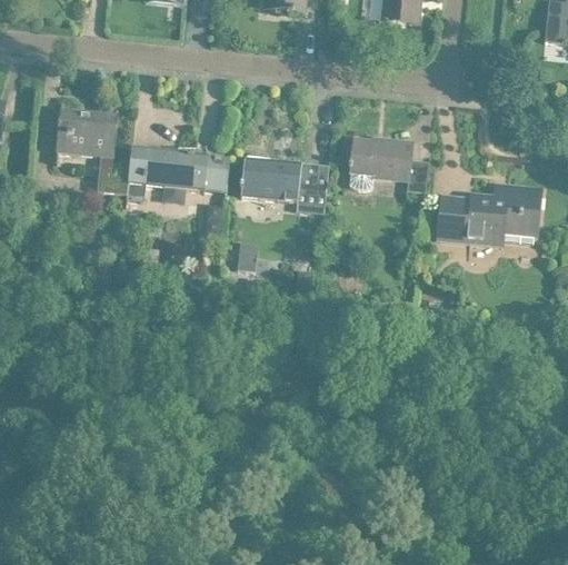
[(265,0),(265,6),(277,8),(277,11),(289,12),(289,11),(294,11),(294,9),(304,10),(305,0),(265,0)]
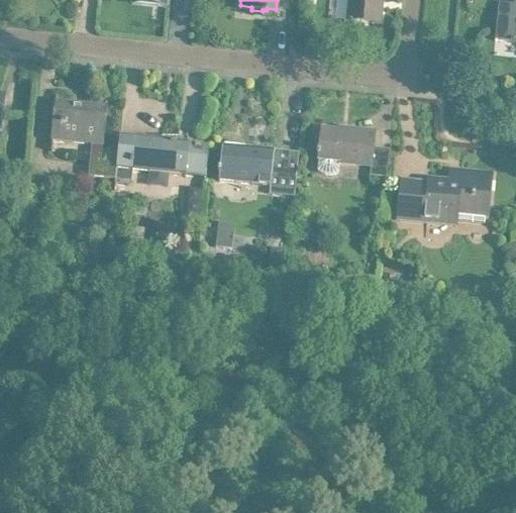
[(348,0),(346,16),(380,19),(382,0),(348,0)]
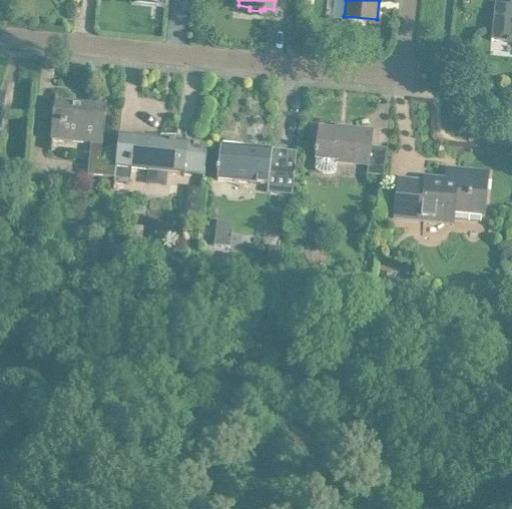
[(511,0),(495,0),(491,36),(511,38),(511,0)]
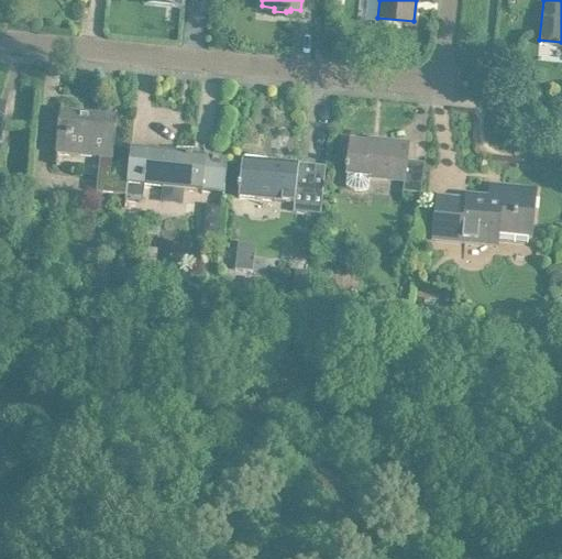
[(56,149),(111,154),(114,111),(61,106),(56,149)]
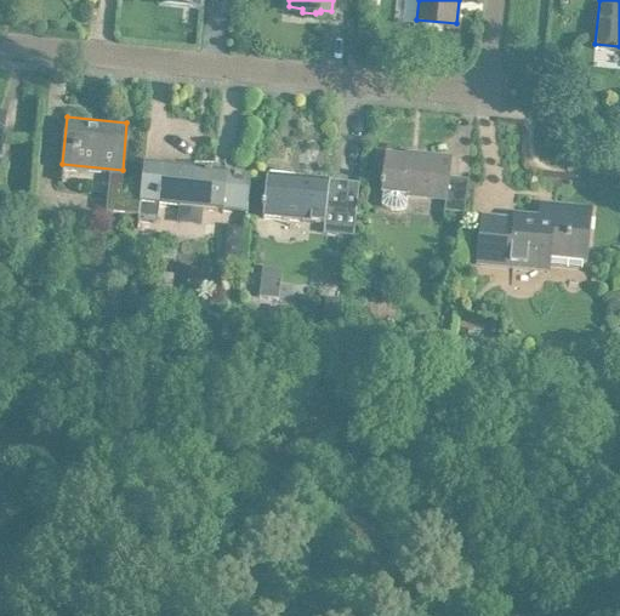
[(419,149),(417,153),(386,149),(384,175),(381,175),(380,180),(384,180),(381,200),(390,205),(400,206),(408,203),(409,195),(444,199),(444,206),(464,207),(467,175),(448,172),(450,152),(419,149)]
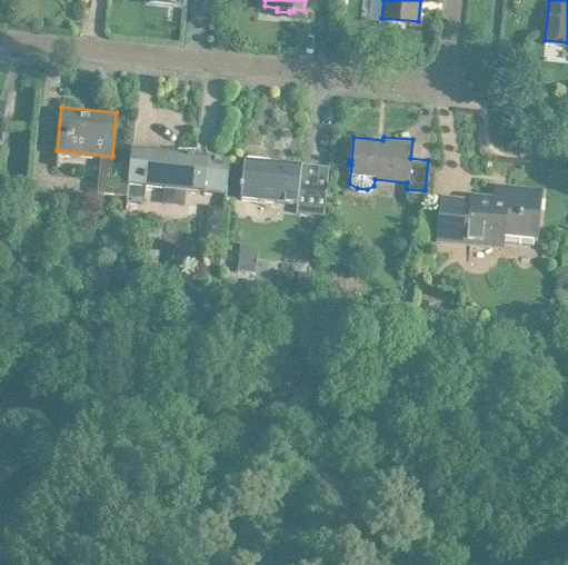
[(130,149),(128,175),(126,194),(126,198),(145,200),(147,184),(205,189),(225,191),(227,191),(230,156),(148,147),(148,150),(130,149)]
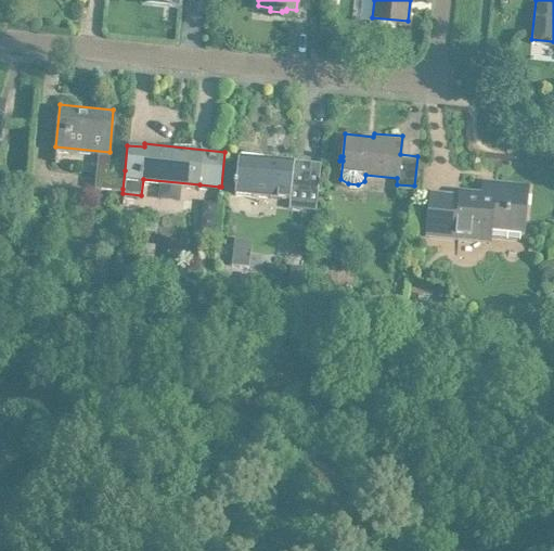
[(239,153),(234,190),(290,196),(291,188),(317,191),(320,163),(239,153)]
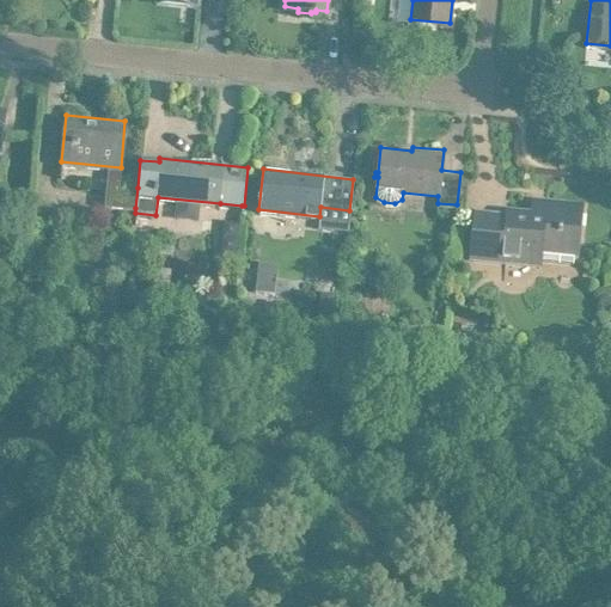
[(103,204),(135,208),(138,188),(105,185),(103,204)]
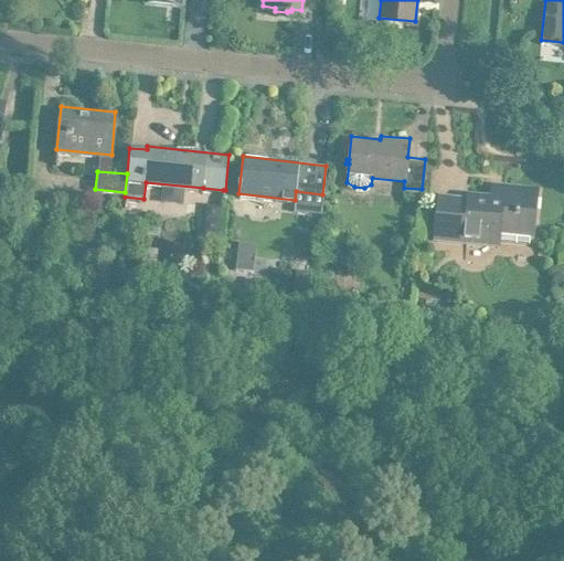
[(536,187),(491,182),(490,196),(468,193),(467,197),(439,194),(434,236),(497,243),(497,239),(528,242),(529,233),(531,234),(536,187)]
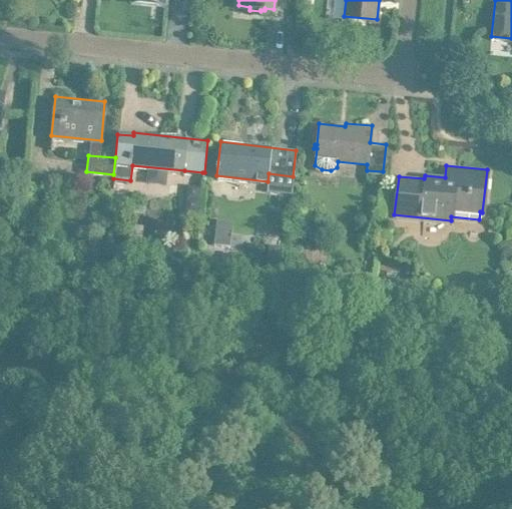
[(186,182),(184,209),(198,210),(201,183),(186,182)]
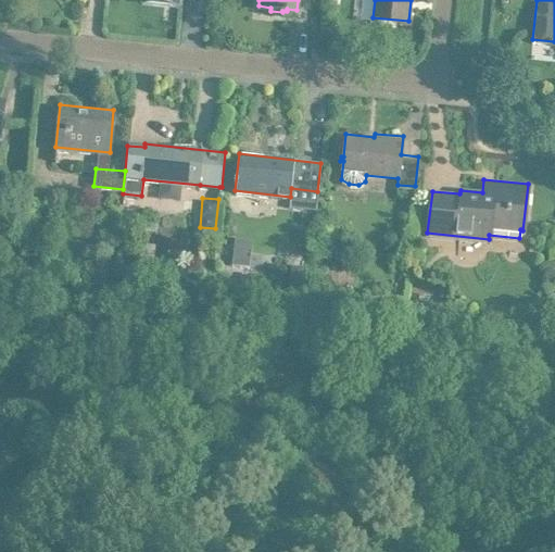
[(306,264),(292,263),(290,286),(304,287),(306,264)]
